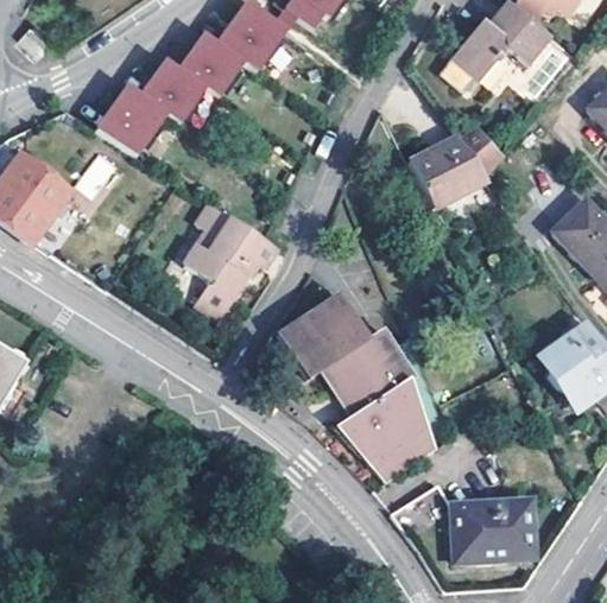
[(291,0),(285,10),(297,16),(314,29),(324,13),(330,17),(341,0),(291,0)]
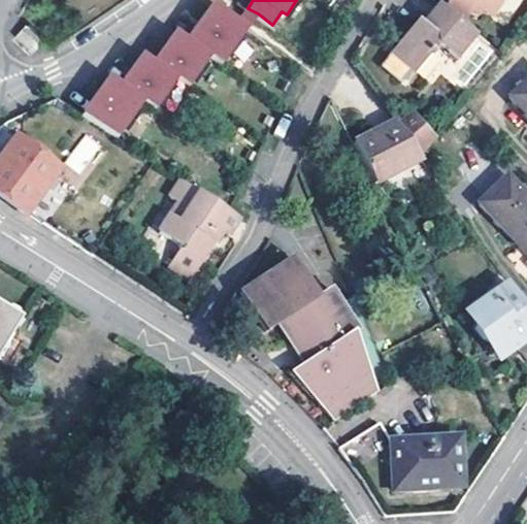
[(462,22),(471,9),(467,11),(465,11),(461,9),(458,3),(455,0),(449,0),(443,7),(462,22)]
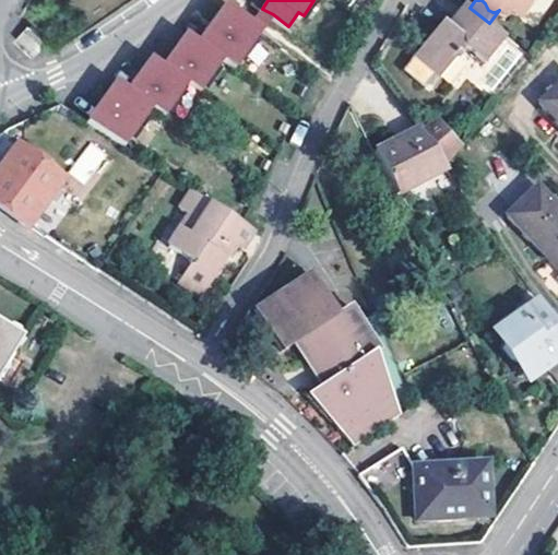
[(495,12),(499,10),(508,18),(512,11),(523,19),(536,0),(482,0),(485,3),(488,10),(493,12),(495,12)]
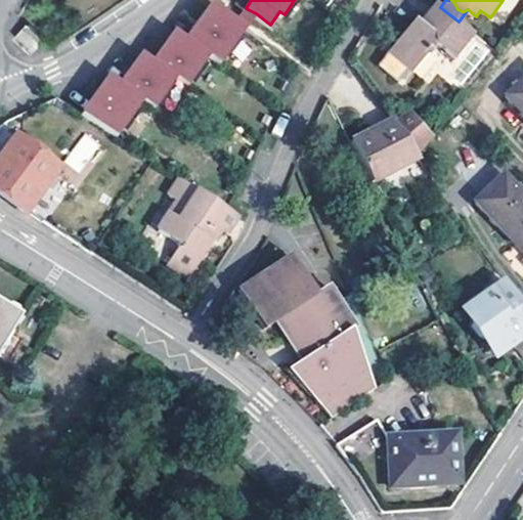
[(212,3),(187,40),(193,43),(202,30),(208,34),(220,15),(223,11),(212,3)]
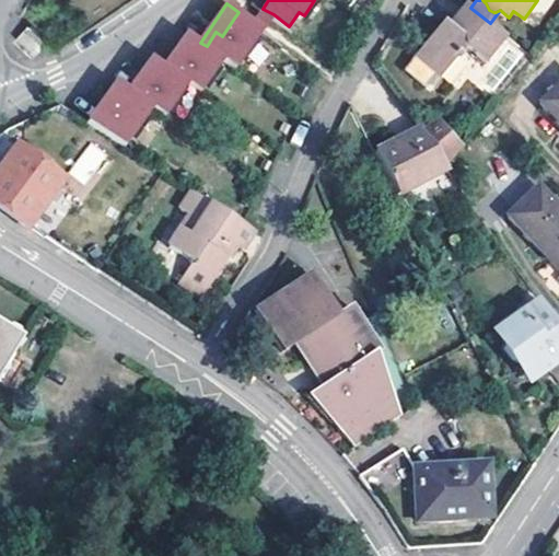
[(435,27),(415,55),(405,68),(426,84),(434,83),(441,74),(442,76),(465,45),(485,60),(493,47),(504,34),(490,23),(470,8),(464,3),(453,16),(456,20),(453,24),(450,29),(435,27)]
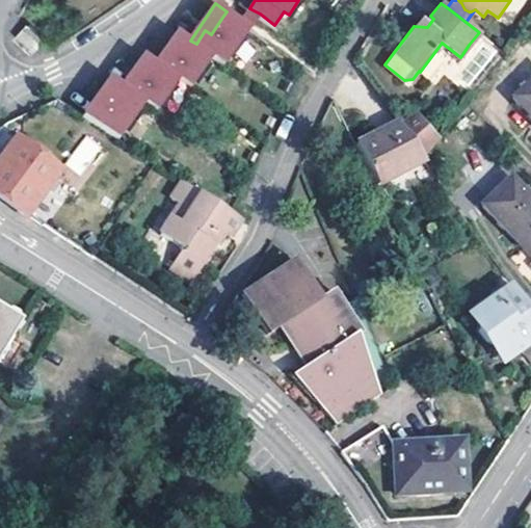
[(246,14),(241,21),(250,27),(255,21),(260,14),(249,8),(246,14)]
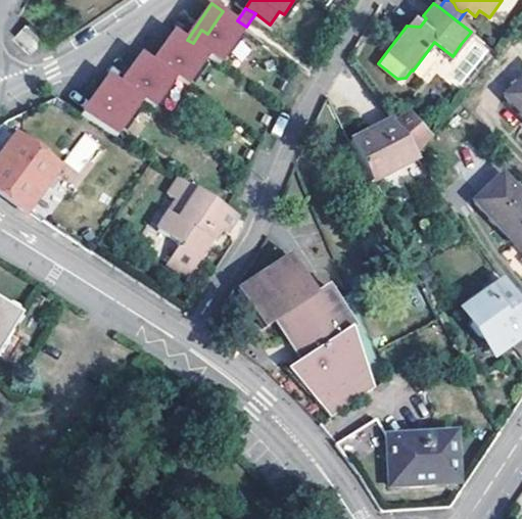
[(102,104),(91,121),(121,140),(145,102),(156,110),(178,79),(189,86),(209,56),(221,63),(246,27),(237,20),(223,11),(220,15),(207,34),(201,30),(193,43),(187,40),(179,52),(176,57),(170,53),(160,65),(155,62),(146,76),(143,80),(138,77),(129,89),(124,85),(110,104),(108,108),(102,104)]
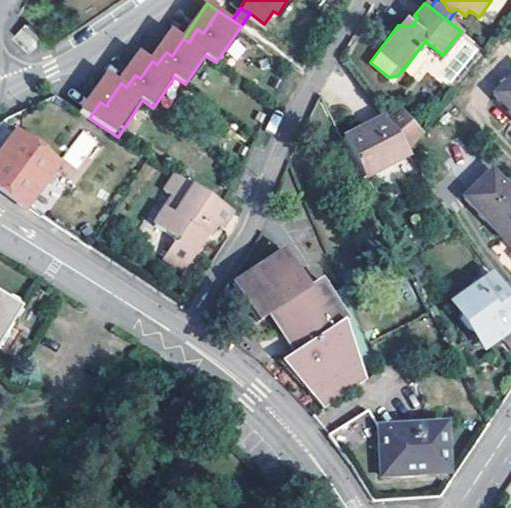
[(46,34),(31,20),(18,36),(33,49),(46,34)]
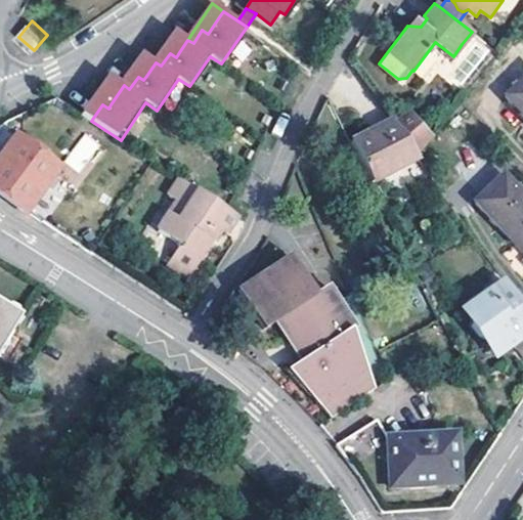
[(176,32),(156,62),(161,66),(170,53),(176,57),(179,52),(187,40),(176,32)]
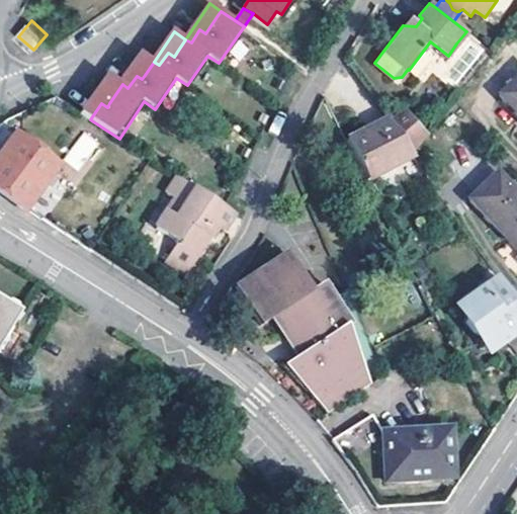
[(143,54),(122,84),(127,88),(137,76),(142,79),(145,75),(154,62),(143,54)]
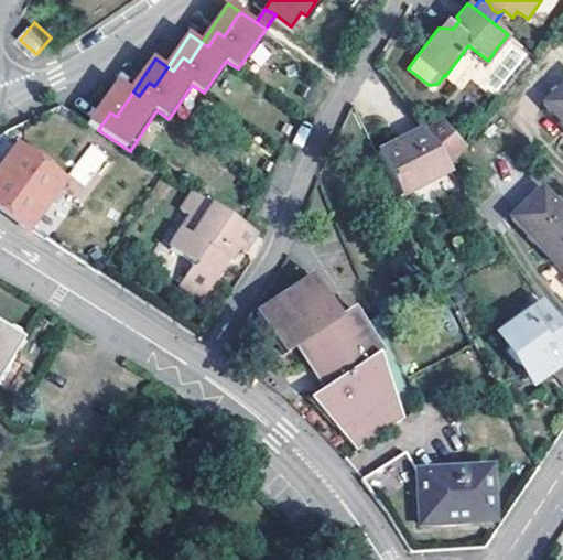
[(562,82),(543,100),(562,120),(562,82)]
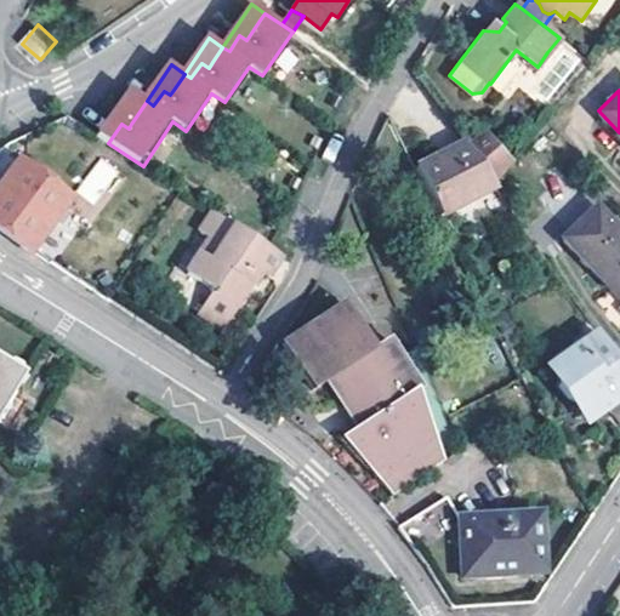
[(102,138),(108,143),(121,124),(129,129),(131,124),(147,101),(134,92),(102,138)]
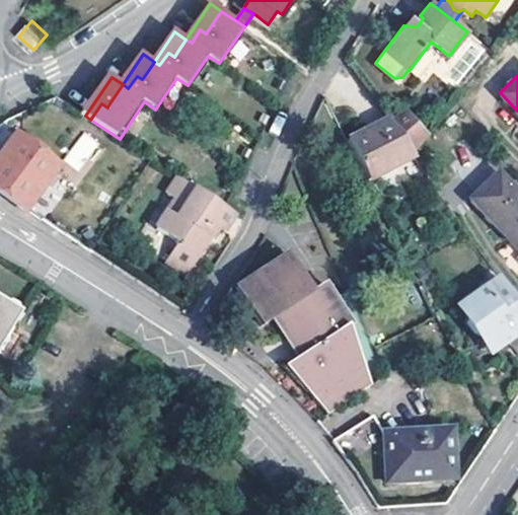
[(411,112),(393,123),(412,148),(414,151),(429,132),(420,125),(411,112)]
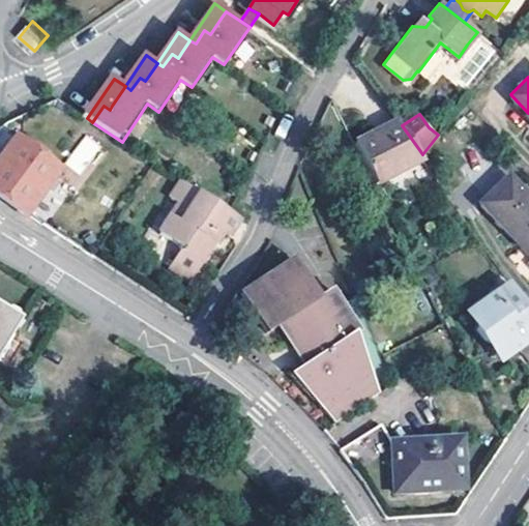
[(397,117),(373,130),(377,137),(381,134),(401,123),(397,117)]
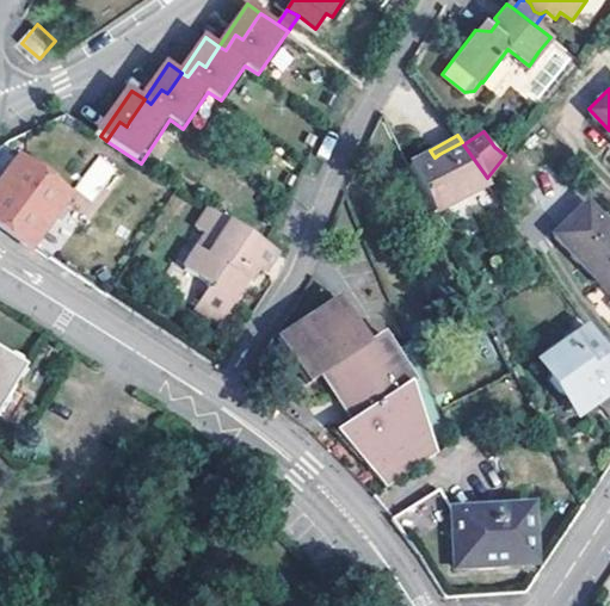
[(435,158),(430,150),(407,164),(433,214),(466,196),(468,184),(485,174),(463,144),(462,142),(439,154),(435,158)]
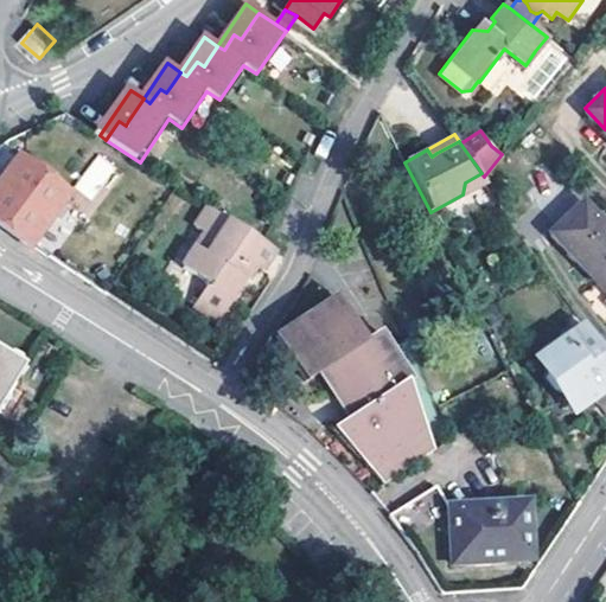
[(75,184),(95,196),(117,160),(96,148),(75,184)]
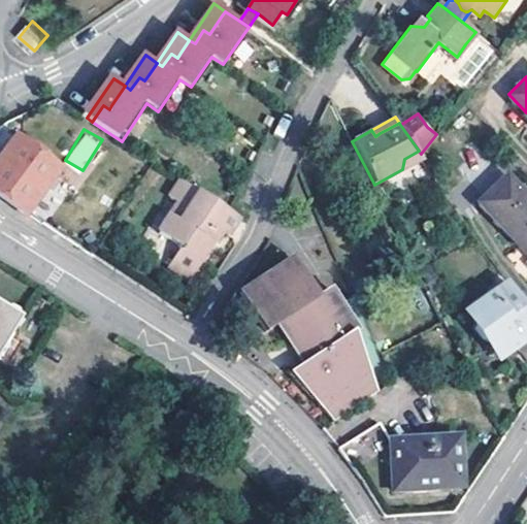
[(2,159),(0,161),(0,193),(26,213),(60,166),(19,136),(2,159)]
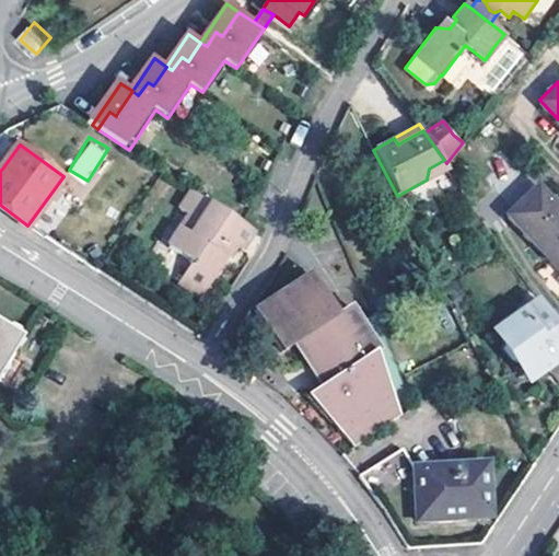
[(427,180),(449,166),(446,163),(444,160),(429,169),(427,180)]
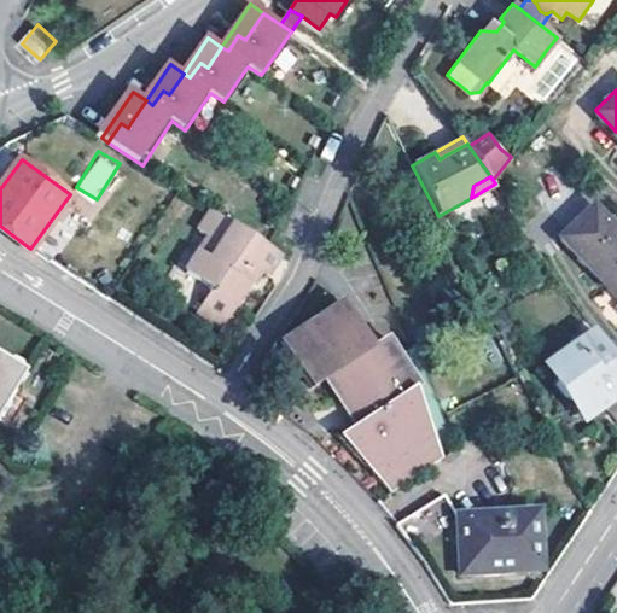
[(262,241),(201,200),(187,221),(208,235),(185,270),(210,287),(197,309),(220,322),(257,268),(263,272),(277,251),(262,241)]
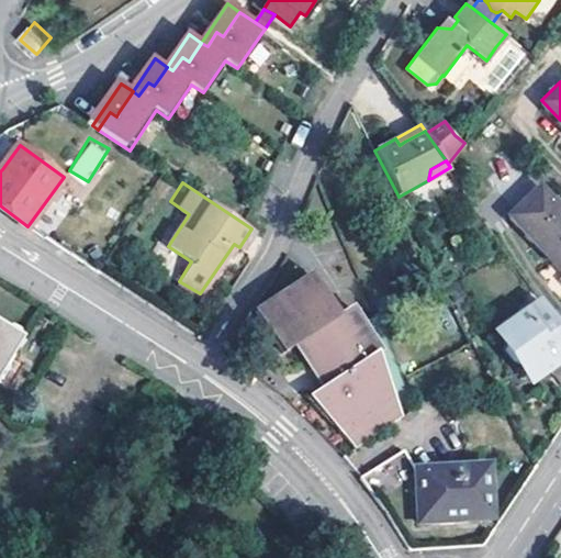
[(560,204),(540,182),(511,212),(560,265),(560,270),(559,272),(560,274),(560,204)]
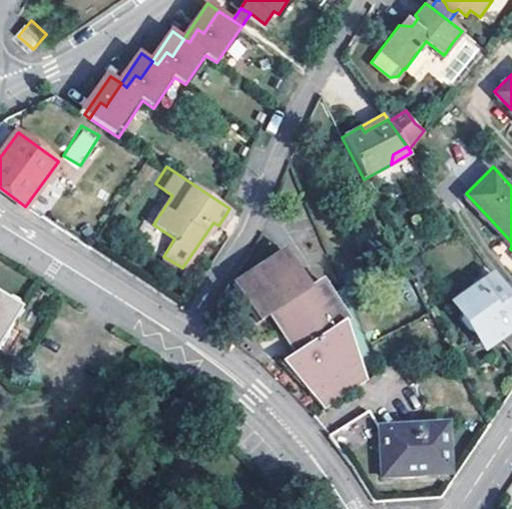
[(283,359),(324,406),(368,375),(345,321),(348,318),(319,277),(308,285),(283,248),(231,285),(258,322),(271,313),(297,350),(283,359)]
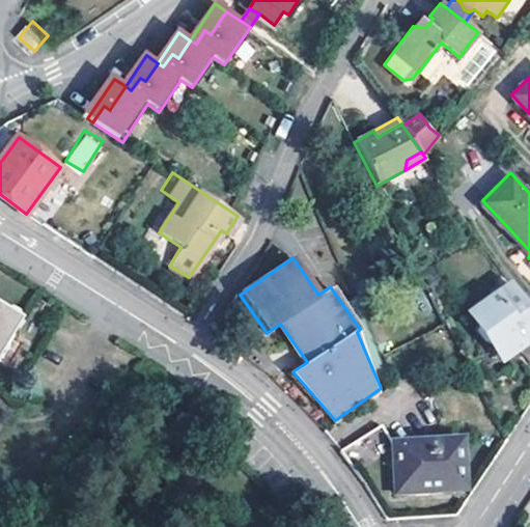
[(529,308),(512,283),(471,311),(478,322),(476,329),(484,342),(494,344),(504,359),(529,340),(529,308)]
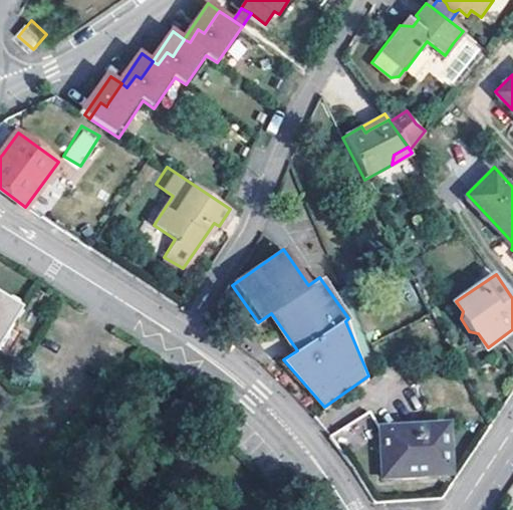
[(0,338),(19,306),(0,294),(0,338)]
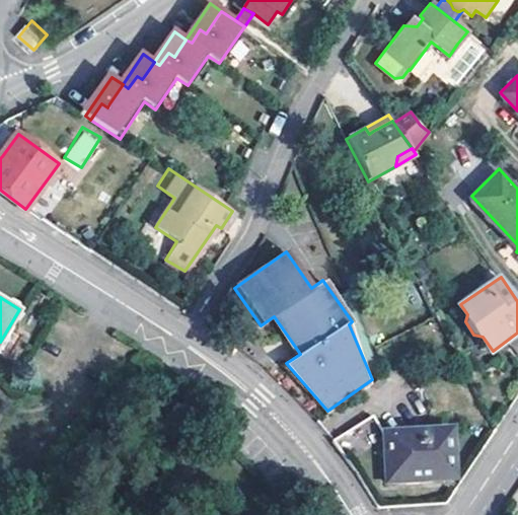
[(373,414),(334,438),(349,459),(386,434),(373,414)]
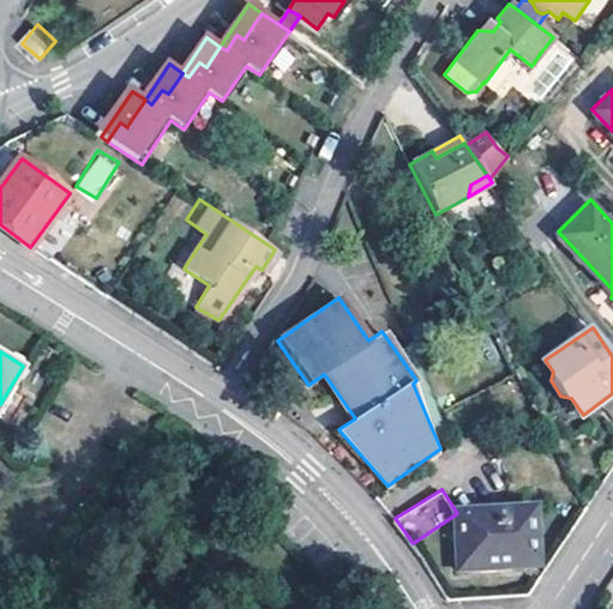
[(535,505),(457,513),(462,567),(539,559),(535,505)]
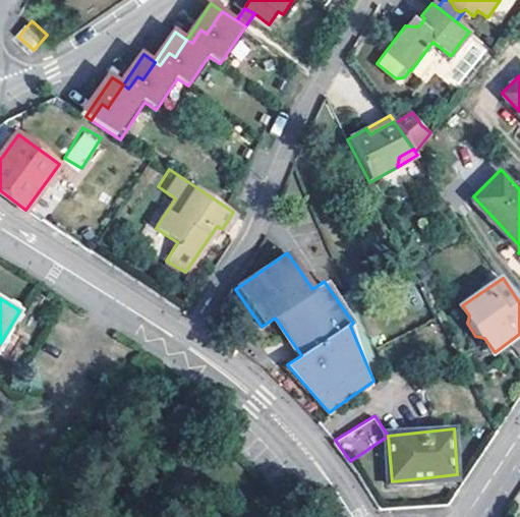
All buildings are outlined.
